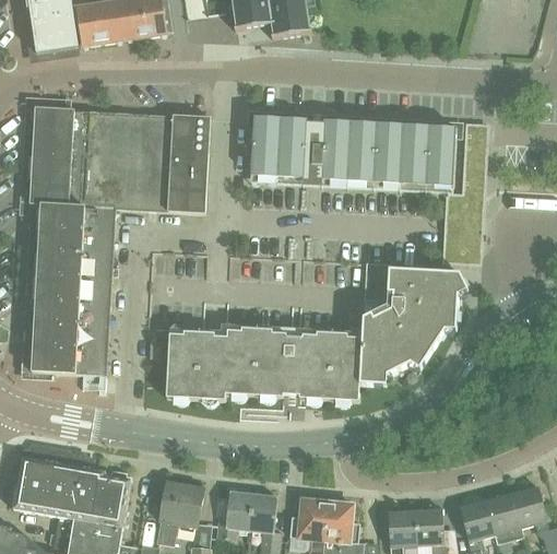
[(11,0),(12,7),(14,7),(22,52),(76,44),(69,0),(11,0)]
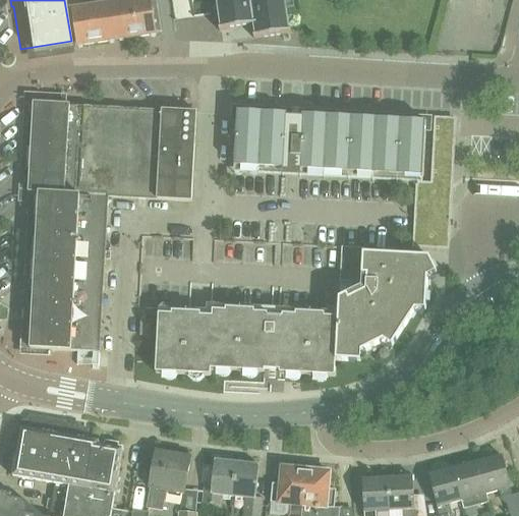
[(68,0),(75,41),(93,39),(88,1),(79,2),(79,0),(68,0)]
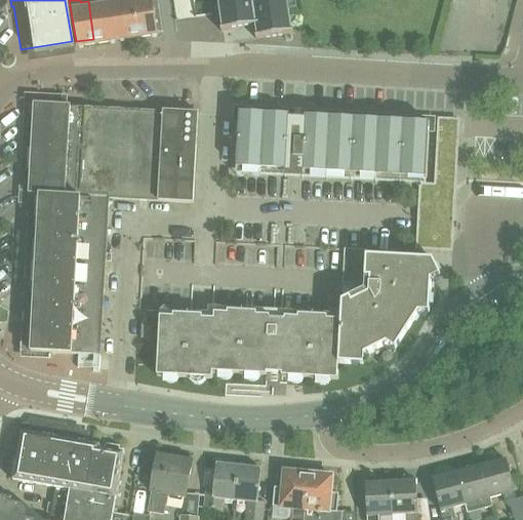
[(88,1),(93,39),(113,36),(108,0),(97,0),(88,1)]
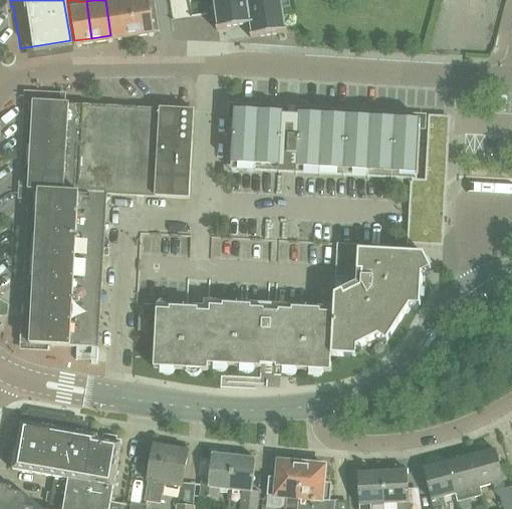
[(133,32),(129,0),(109,0),(114,35),(133,32)]
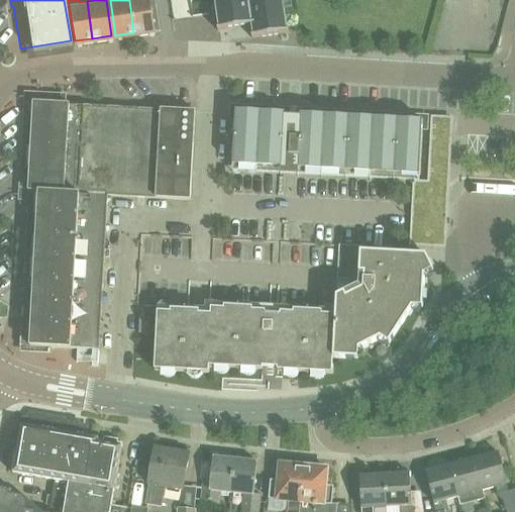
[(129,0),(133,32),(152,29),(148,0),(129,0)]
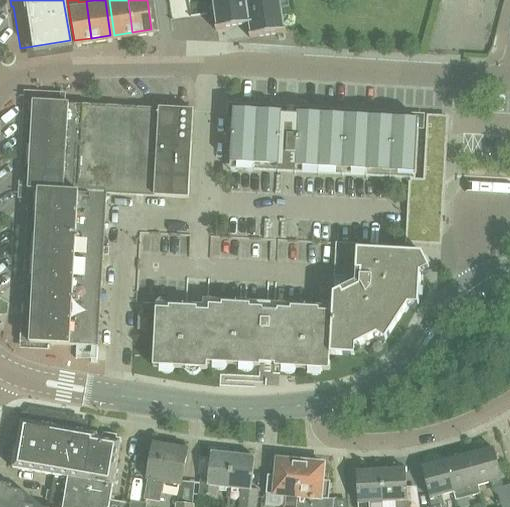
[(283,26),(279,0),(212,0),(215,24),(214,24),(214,25),(248,21),(249,31),(248,32),(248,33),(285,28),(285,26),(283,26)]
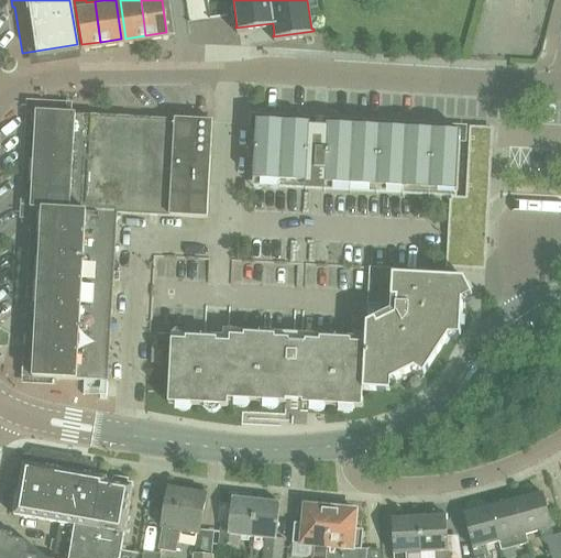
[(4,43),(9,62),(20,58),(17,40),(4,43)]
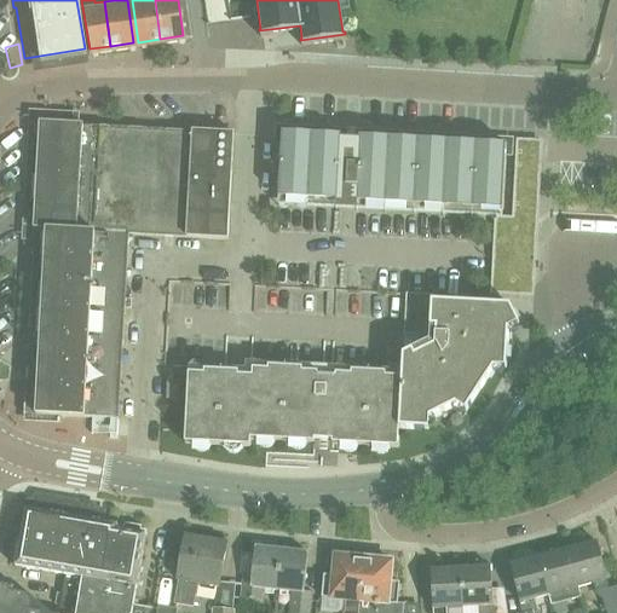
[(90,428),(107,428),(105,429),(115,429),(116,412),(117,414),(126,227),(226,233),(232,127),(36,117),(32,224),(45,225),(35,409),(90,411),(90,428)]
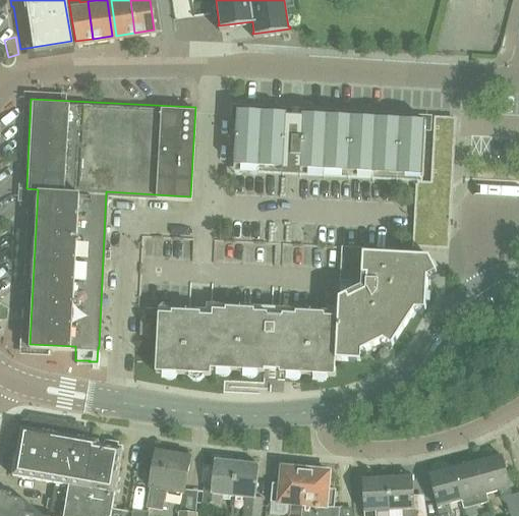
[(233,162),(340,168),(421,173),(423,117),(236,107),(233,162)]
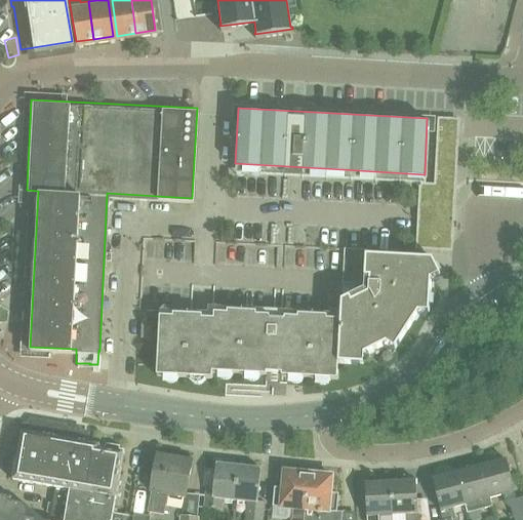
[(339,297),(338,310),(336,359),(361,361),(362,360),(364,359),(365,359),(367,357),(367,355),(367,353),(367,352),(366,349),(381,342),(383,344),(385,346),(386,347),(388,347),(390,347),(391,346),(393,345),(394,345),(415,311),(418,313),(420,313),(421,313),(424,313),(426,312),(427,310),(427,308),(428,308),(430,279),(433,279),(435,279),(436,278),(437,276),(438,275),(438,273),(438,271),(431,254),(430,255),(425,255),(365,251),(366,246),(343,244),(340,280),(353,280),(357,288),(339,297)]
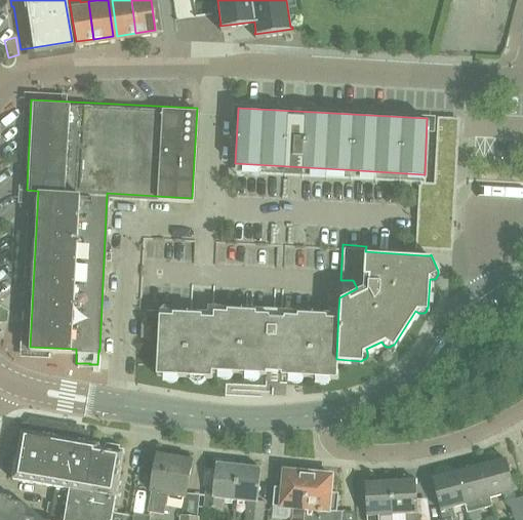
[(336,359),(338,310),(210,302),(209,309),(190,307),(159,305),(156,370),(162,371),(163,374),(166,376),(169,377),(172,377),(175,375),(177,372),(189,372),(191,375),(193,378),(196,380),(200,378),(202,376),(204,373),(210,373),(211,367),(216,368),(217,371),(220,373),(224,374),(227,374),(230,372),(232,369),(243,369),(244,372),(246,374),(249,376),(253,375),(255,374),(257,371),(258,370),(265,370),(265,368),(280,369),(280,371),(286,372),(288,375),(290,377),(293,378),(297,377),(299,375),(302,372),(314,373),(315,376),(317,380),(321,381),(324,380),(327,377),(328,374),(335,374),(336,359)]
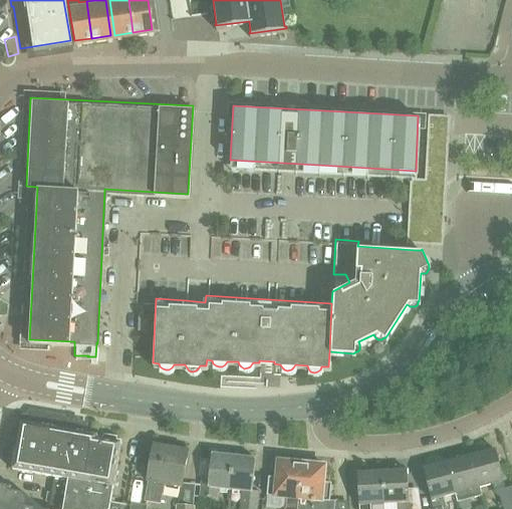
[(137,312),(136,326),(146,327),(147,312),(137,312)]
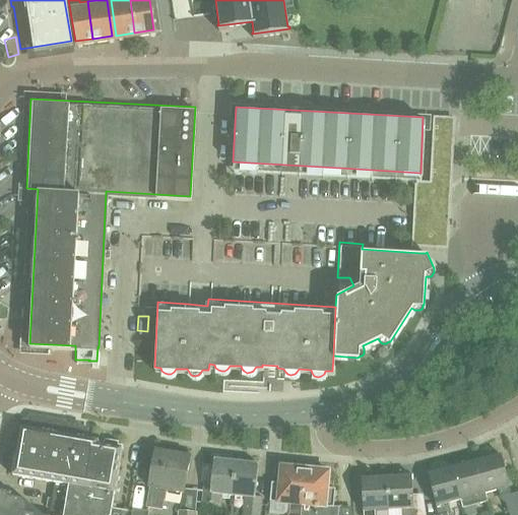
[(129,514),(131,508),(130,508),(110,504),(113,489),(121,444),(121,441),(117,441),(117,438),(103,435),(103,438),(96,437),(18,424),(10,471),(53,479),(47,511),(61,514),(129,514)]
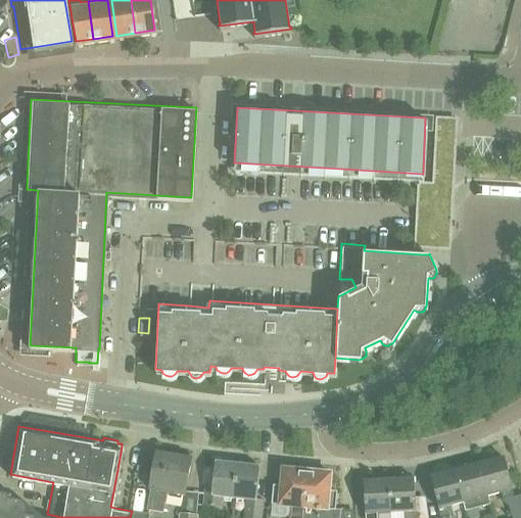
[(183,491),(189,455),(155,450),(148,485),(149,486),(146,506),(160,508),(164,488),(183,491)]
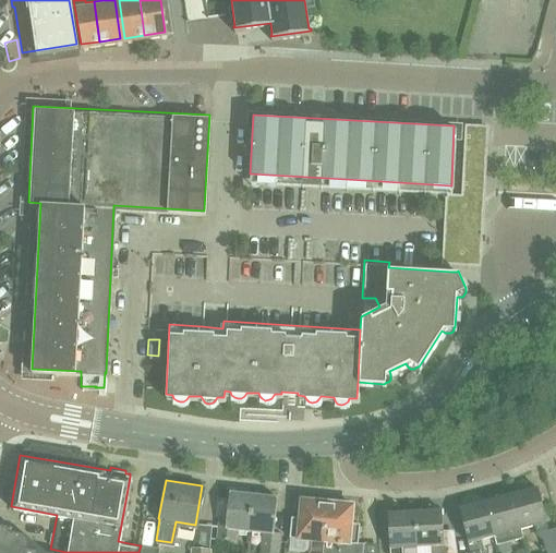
[(510,491),(519,525),(532,521),(534,530),(541,536),(545,552),(555,552),(555,523),(546,526),(535,484),(510,491)]
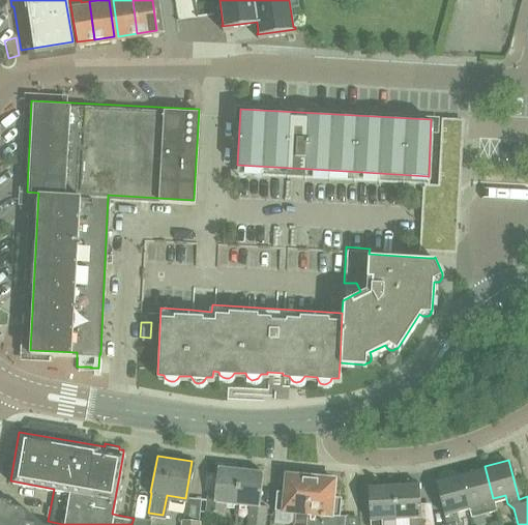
[(235,500),(238,466),(216,464),(213,493),(205,492),(203,508),(221,509),(222,499),(235,500)]
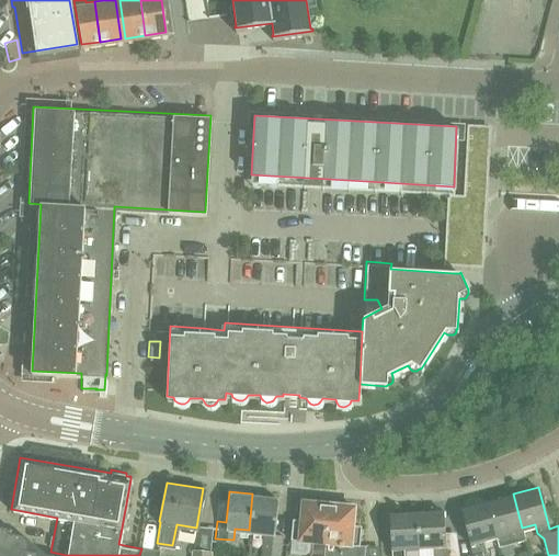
[(252,494),(249,530),(262,531),(259,555),(278,555),(282,531),(273,531),(276,496),(252,494)]
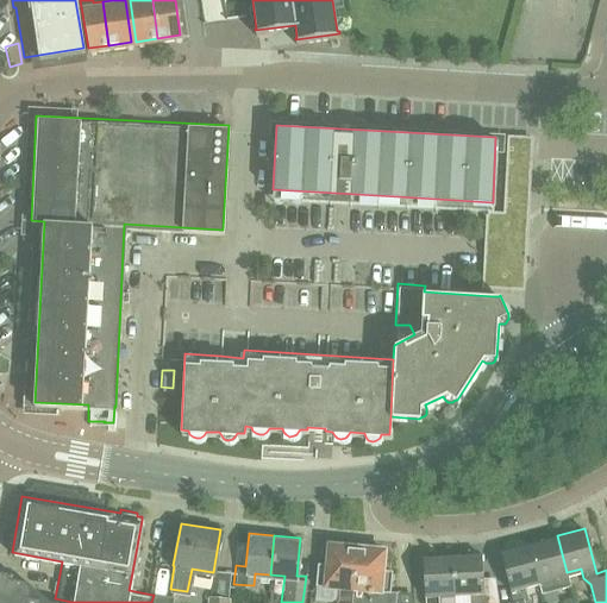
[(557,535),(527,544),(537,580),(539,590),(569,583),(567,573),(567,572),(557,535)]
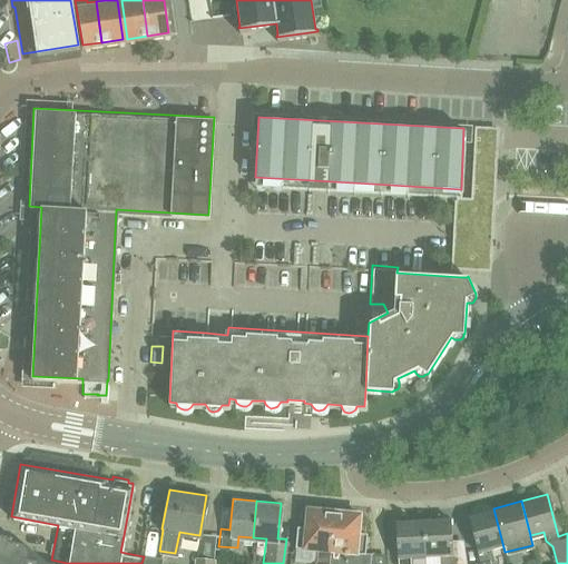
[(326,563),(327,557),(333,508),(307,506),(305,524),(295,523),(294,544),(315,546),(313,563),(326,563)]
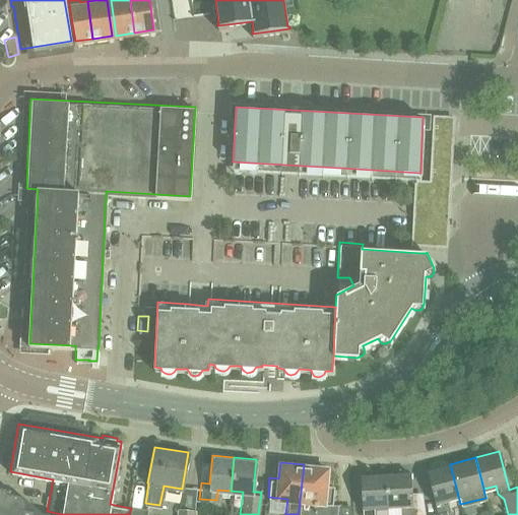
[(299,509),(298,514),(335,514),(337,502),(332,501),(334,484),(324,483),(326,466),(304,464),(299,509)]
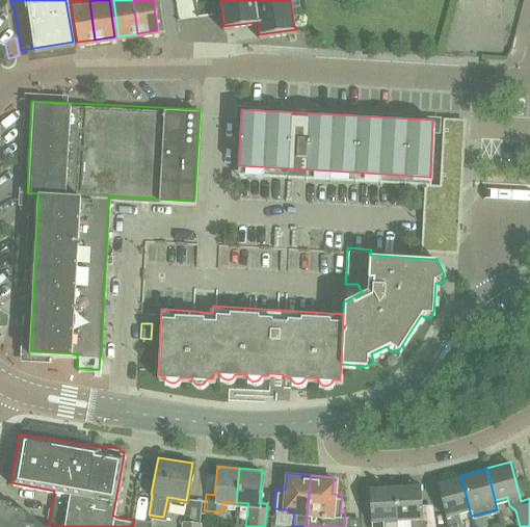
[(469,507),(460,475),(435,481),(447,523),(458,519),(456,510),(469,507)]
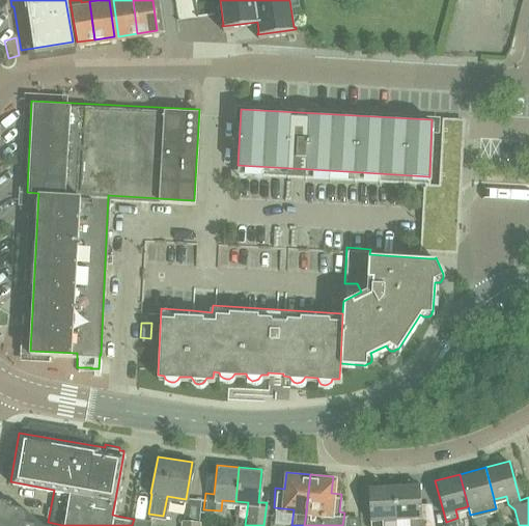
[(418,482),(392,483),(394,518),(408,517),(409,525),(421,524),(418,482)]
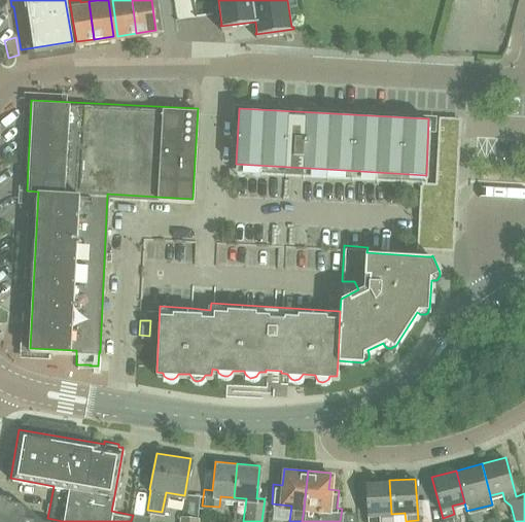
[(391,514),(389,480),(364,482),(366,521),(379,521),(379,514),(391,514)]
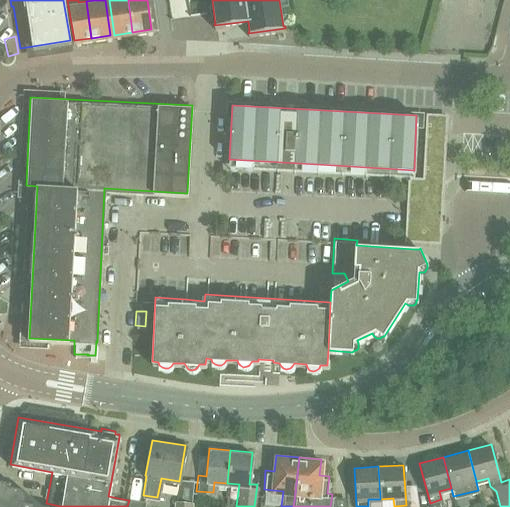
[(0,506),(60,506),(46,503),(46,504),(34,502),(34,498),(24,496),(25,489),(21,489),(21,486),(0,482),(0,506)]
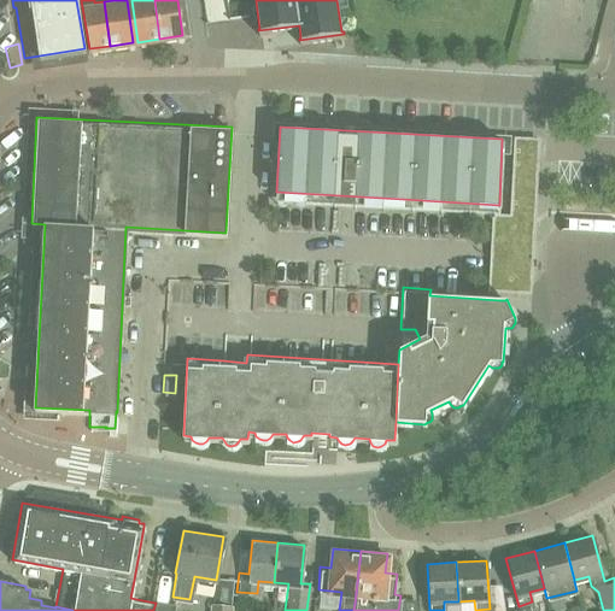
[(211,595),(211,601),(210,610),(229,610),(230,597),(211,595)]
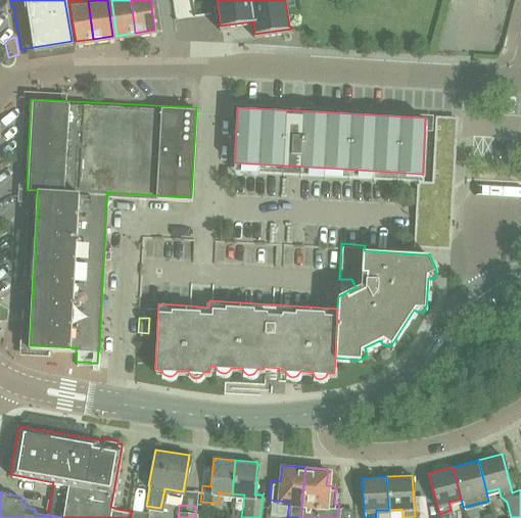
[(132,511),(130,517),(146,517),(148,510),(132,508),(131,511),(132,511)]
